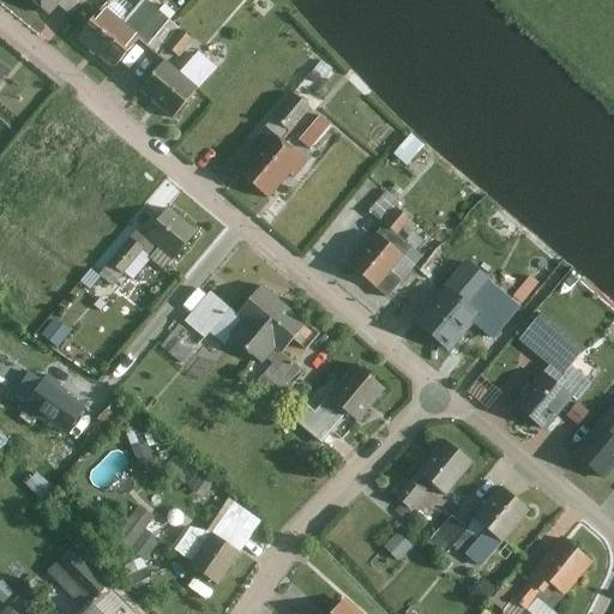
[(31,0),(47,12),(56,0),(64,0),(77,11),(85,0),(31,0)]
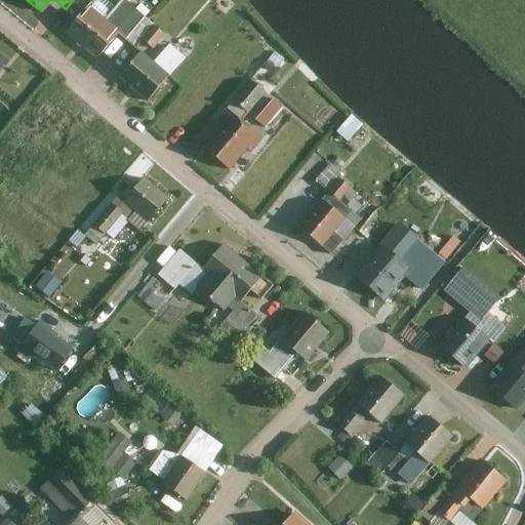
[(123,0),(96,0),(91,7),(120,31),(137,46),(143,40),(155,26),(123,0)]
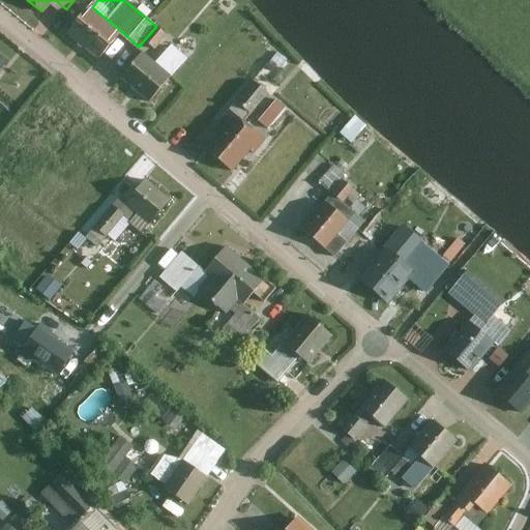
[(92,7),(69,34),(98,58),(121,31),(92,7)]
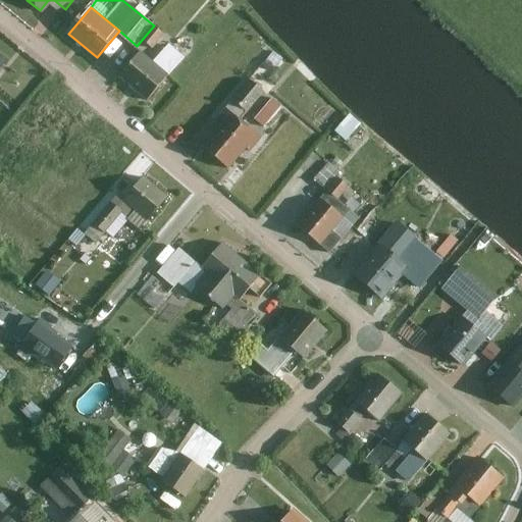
[(165,35),(154,25),(142,40),(153,49),(165,35)]
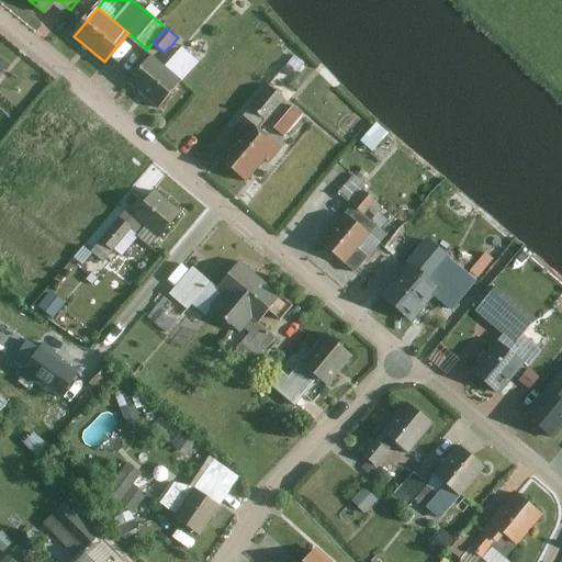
[(0,77),(10,65),(0,56),(0,77)]
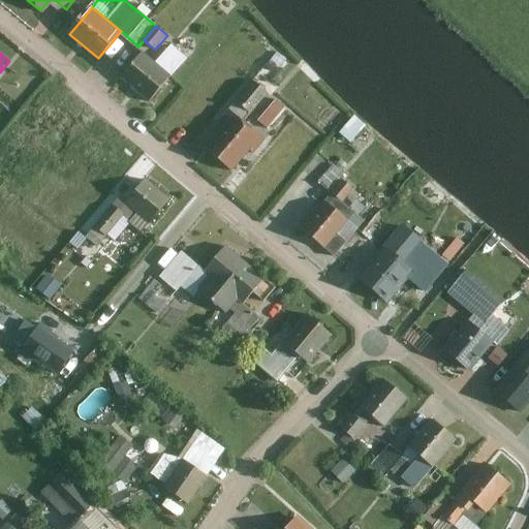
[(146,54),(126,76),(152,97),(170,74),(146,54)]
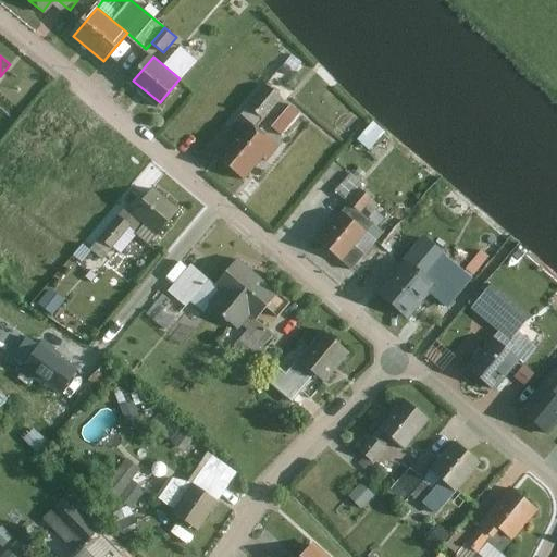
[(268,116),(285,95),(270,83),(252,104),(268,116)]
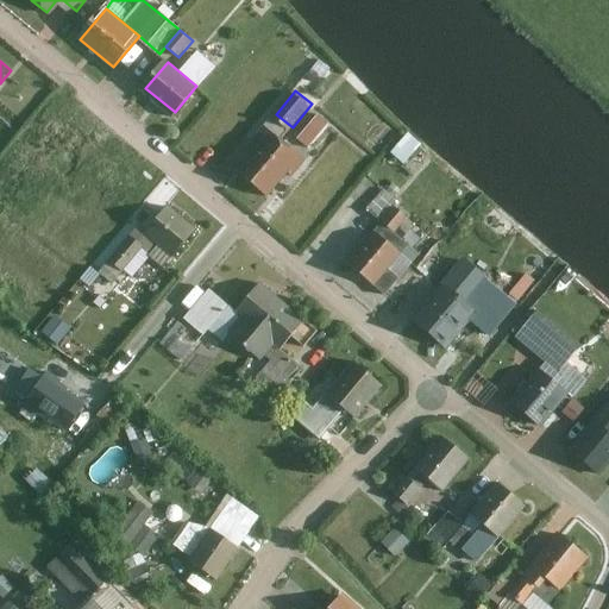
[(264,148),(240,175),(268,199),(333,124),(316,110),(294,136),(275,119),(256,140),(264,148)]
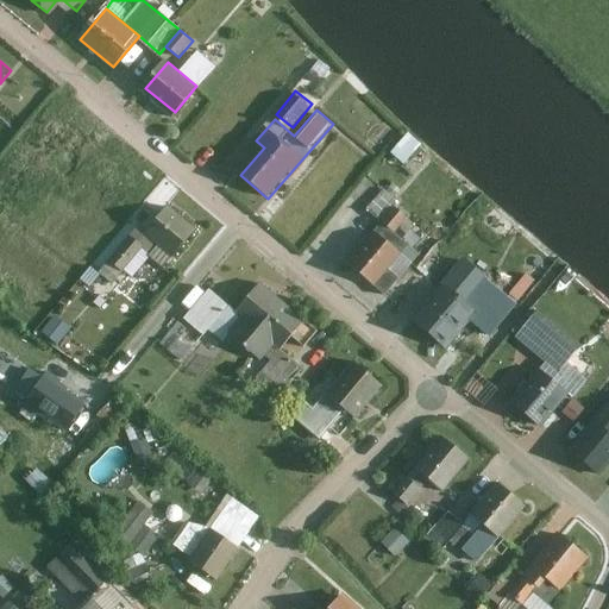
[(425,143),(410,132),(394,154),(408,165),(425,143)]
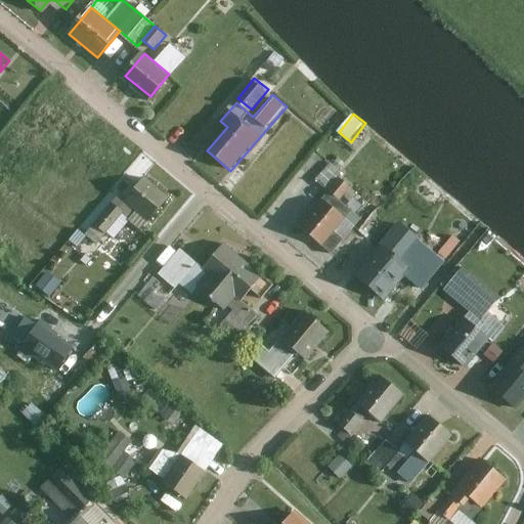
[(173,191),(145,172),(127,199),(117,191),(88,233),(108,248),(135,208),(154,221),(173,191)]
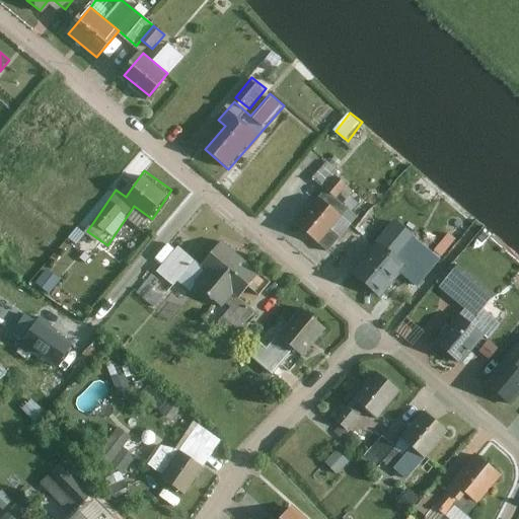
[(355,186),(341,174),(299,228),(323,246),(351,212),(341,204),(355,186)]
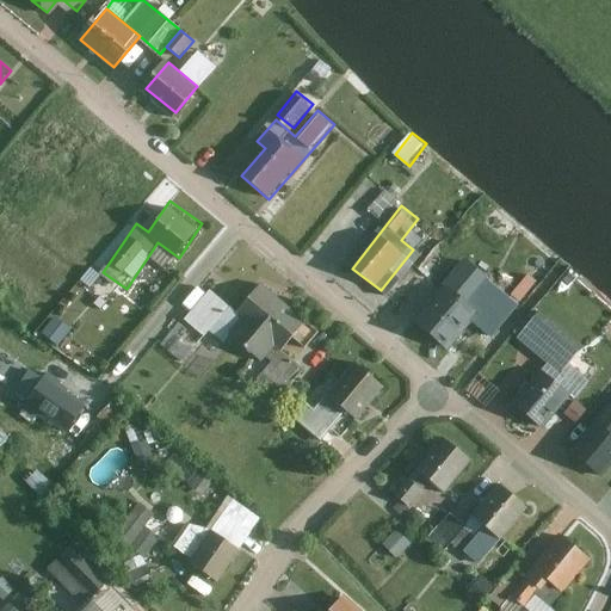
[(493,277),(467,257),(412,328),(449,357),(464,338),(482,351),(506,321),(488,307),(476,322),(466,314),(493,277)]
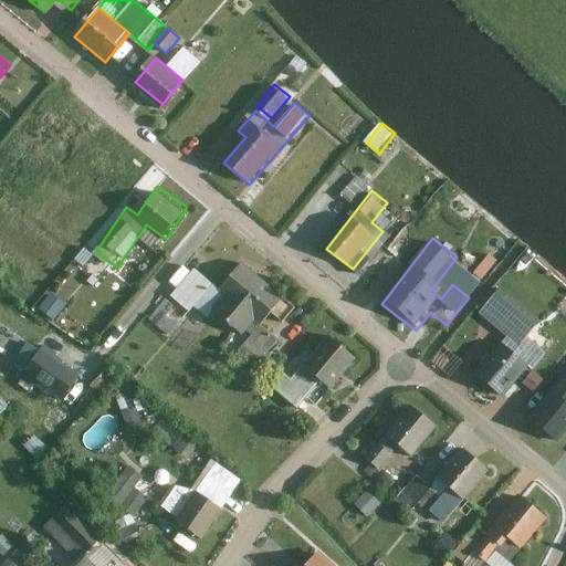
[(297,307),(240,262),(221,285),(196,265),(174,293),(197,312),(201,305),(211,313),(217,306),(250,333),(253,328),(259,333),(242,354),(262,369),(284,343),(264,326),(273,315),(284,324),(297,307)]
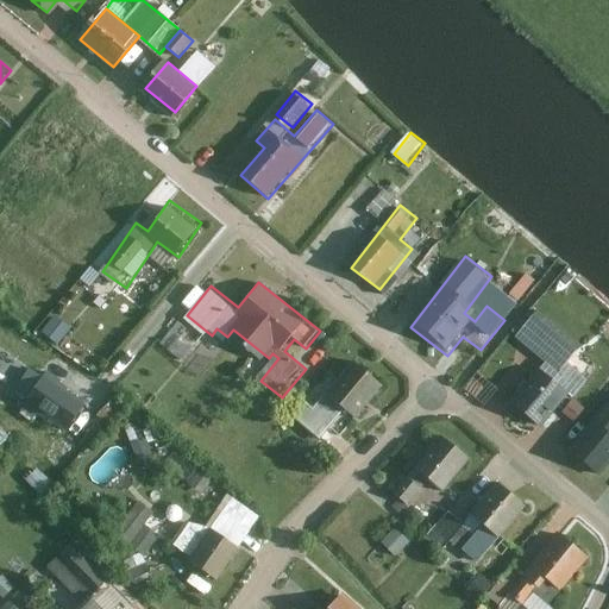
[(181,319),(167,344),(183,352),(196,328),(181,319)]
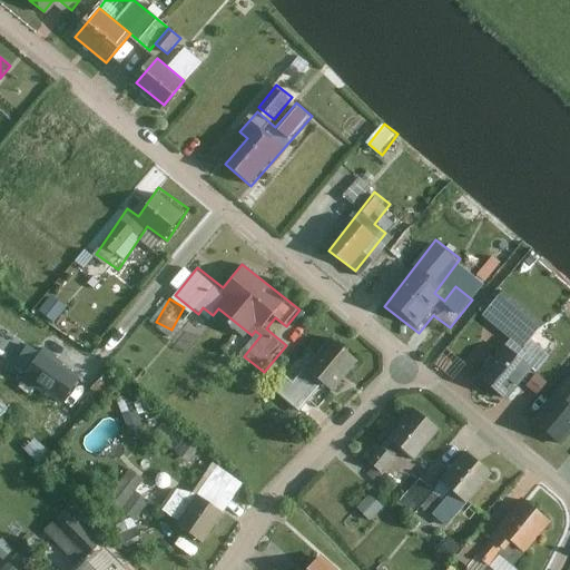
[(521,332),(484,376),(505,394),(542,350),(521,332)]
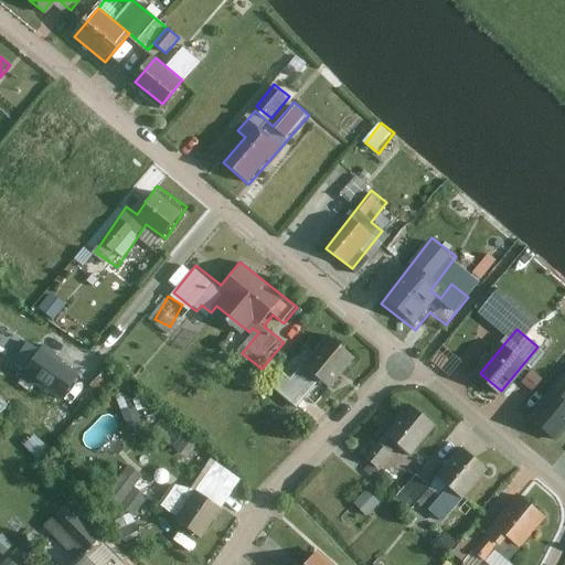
[(62,396),(77,374),(82,368),(44,340),(38,350),(9,330),(0,342),(0,351),(27,371),(18,382),(30,391),(39,380),(62,396)]
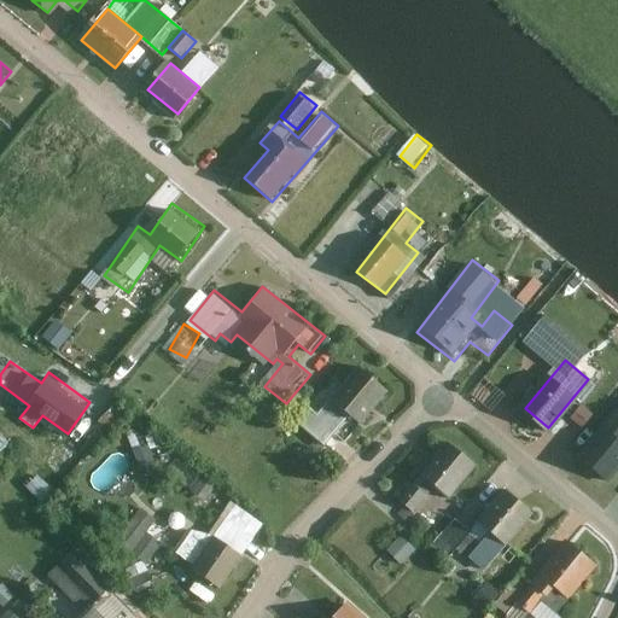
[(390,389),(360,366),(322,414),(314,408),(305,419),(333,439),(351,415),(363,425),(390,389)]
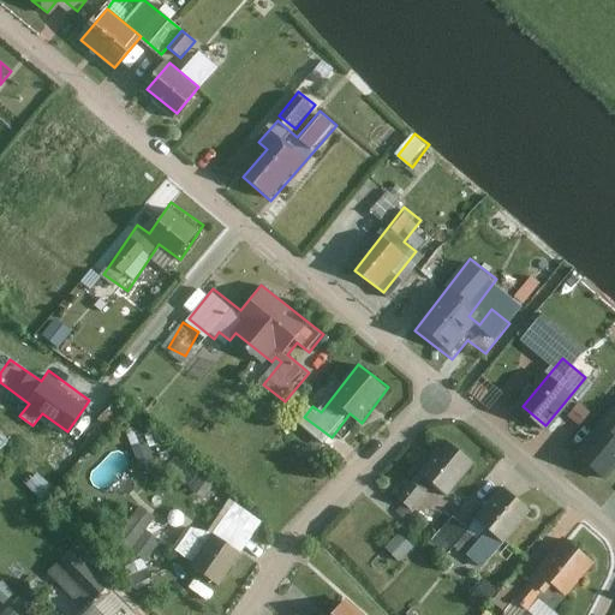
[(614,413),(578,452),(607,479),(614,471),(614,413)]
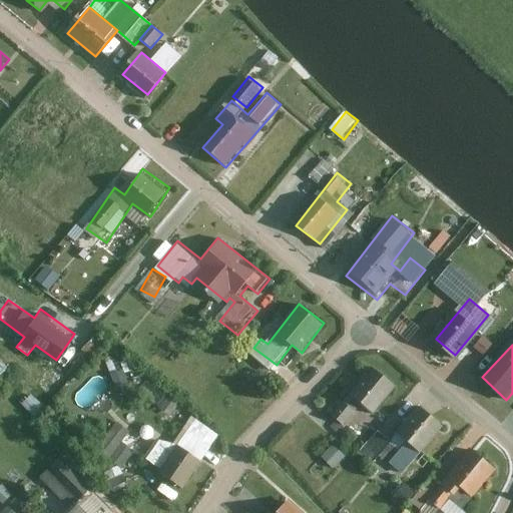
[(397,387),(376,368),(334,416),(344,425),(360,406),(372,416),(397,387)]
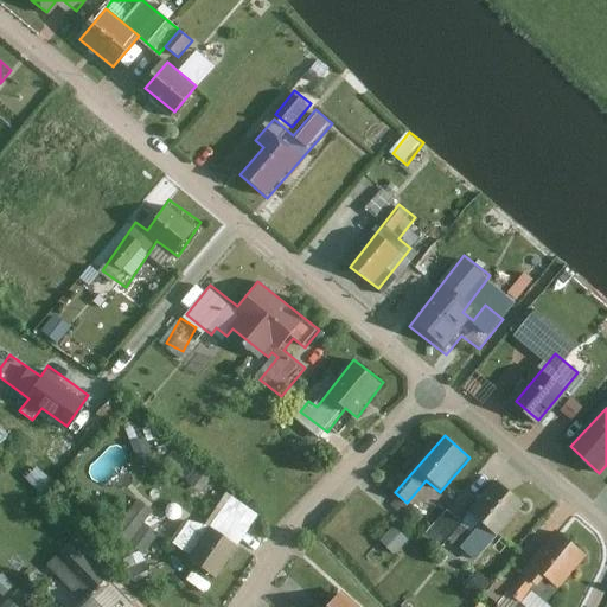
[(523,500),(497,481),(468,519),(453,506),(428,538),(445,550),(452,541),(478,560),(523,500)]
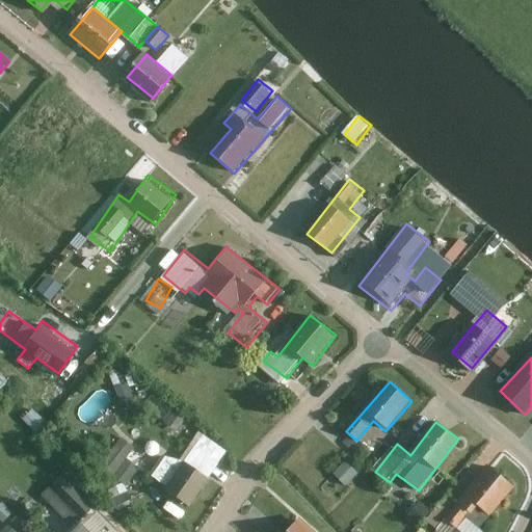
[(231,450),(203,431),(190,449),(218,469),(231,450)]
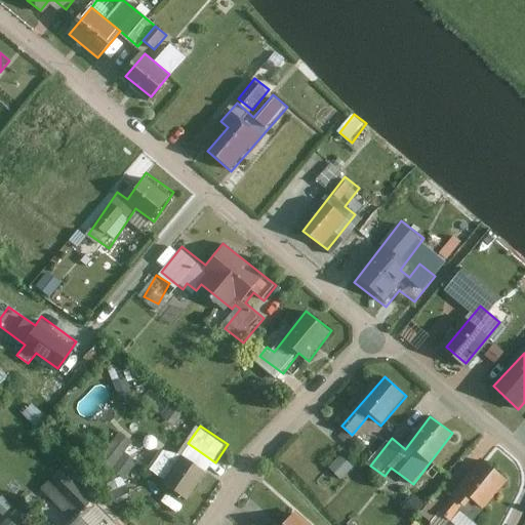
[(164,444),(147,473),(191,499),(208,471),(164,444)]
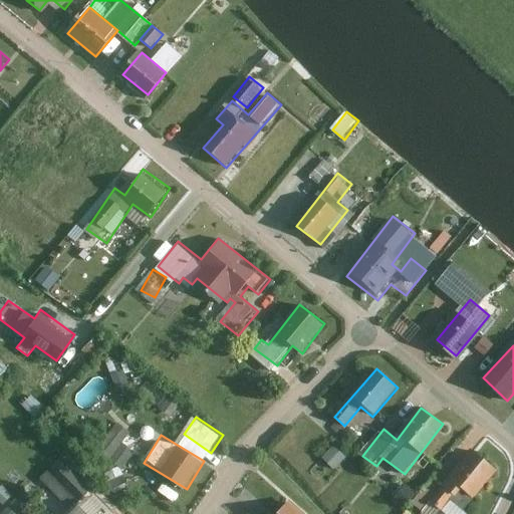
[(121,469),(135,451),(124,443),(111,461),(121,469)]
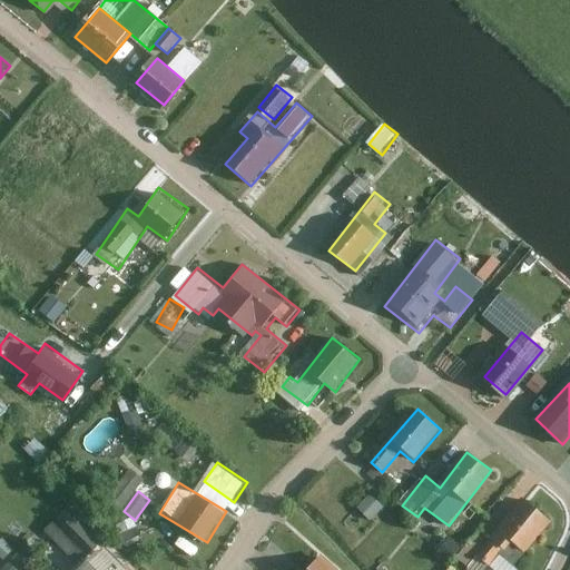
[(551,519),(527,499),(494,539),(484,530),(461,559),(475,569),(490,569),(511,544),(522,554),(551,519)]
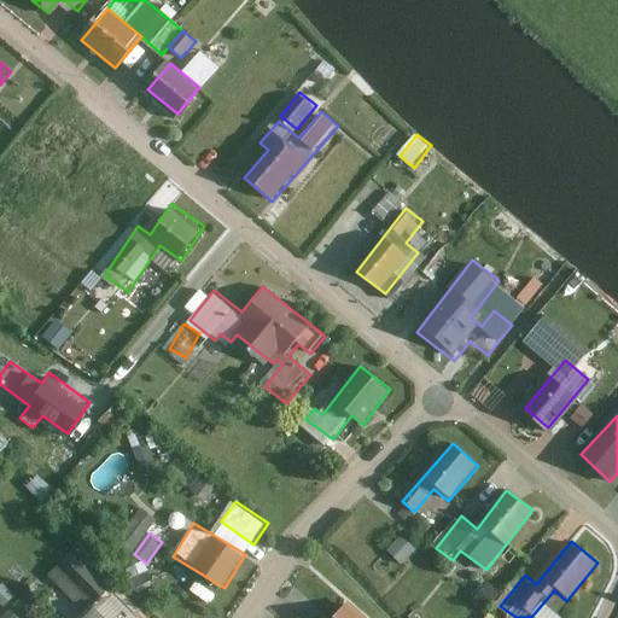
[(89,617),(149,617),(118,590),(112,598),(80,567),(60,588),(92,616),(89,617)]
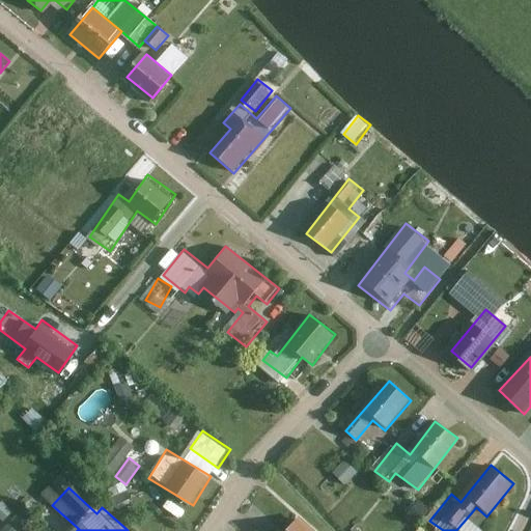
[(311,530),(297,519),(286,530),(311,530)]
